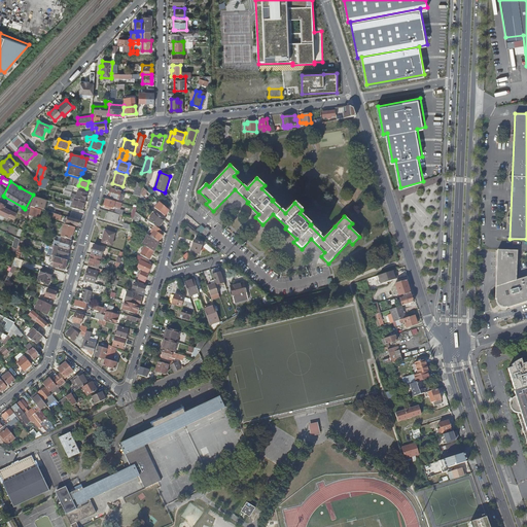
[(140,197),(143,187),(137,182),(134,195),(140,197)]
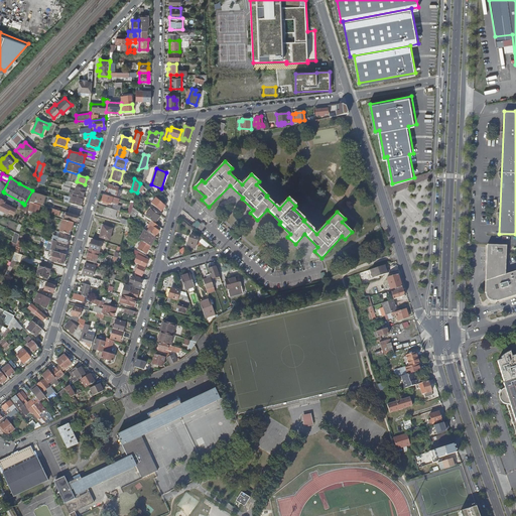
[(140,192),(144,187),(140,183),(137,192),(136,196),(139,198),(142,195),(140,192)]
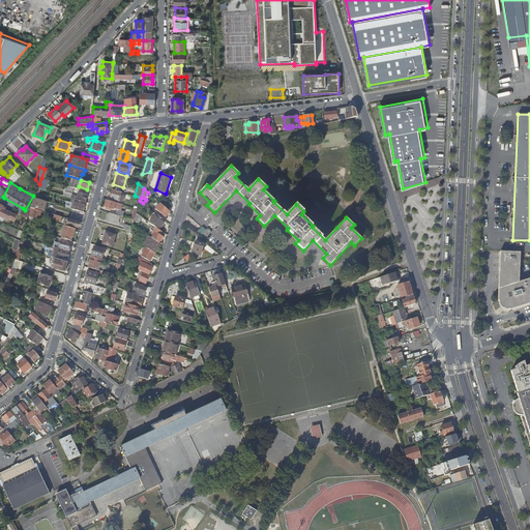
[(119,201),(122,192),(112,189),(110,198),(119,201)]
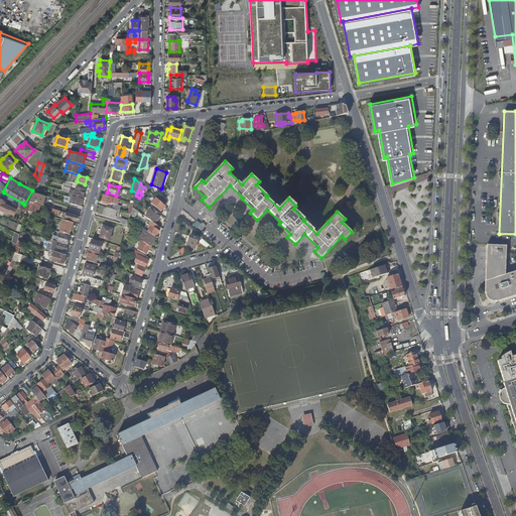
[(70,189),(69,192),(73,194),(83,197),(85,189),(76,187),(75,190),(70,189)]
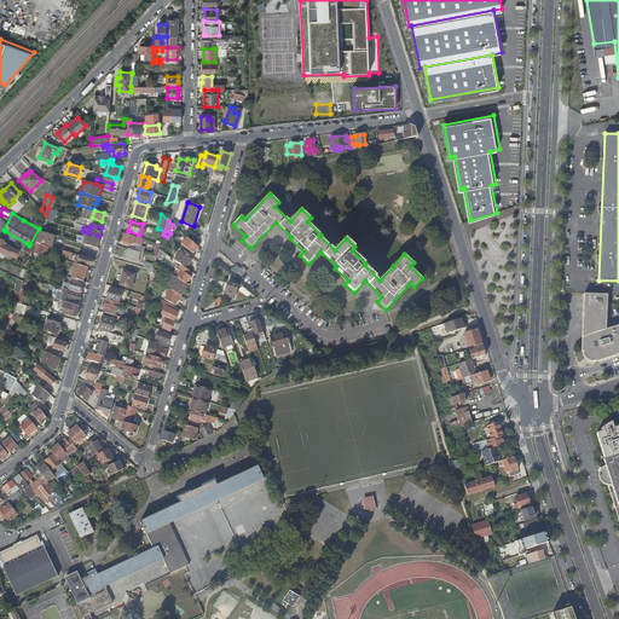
[(44,232),(41,241),(45,242),(45,244),(51,246),(53,236),(52,235),(44,232)]
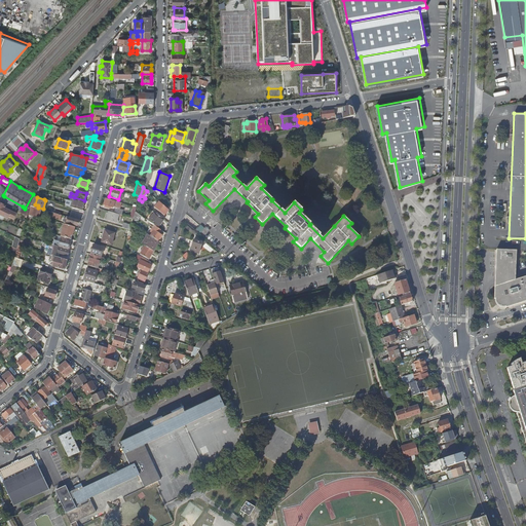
[(71,202),(70,207),(82,211),(84,200),(74,197),(73,203),(71,202)]
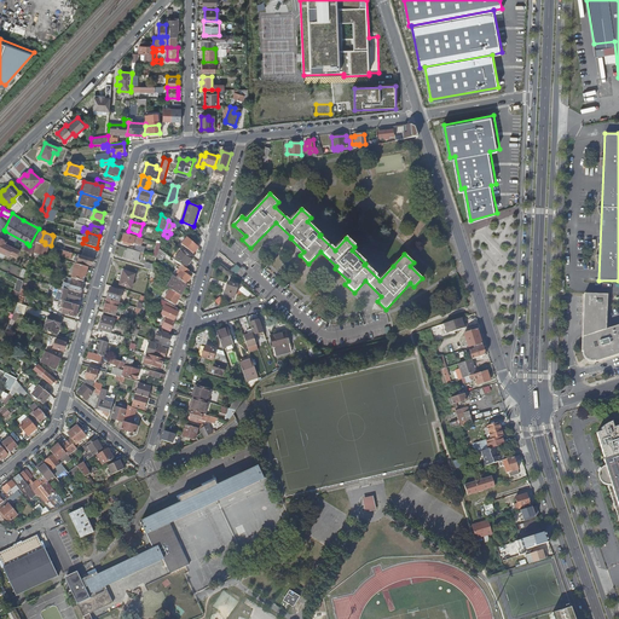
[(139,246),(142,238),(125,233),(122,242),(133,244),(136,246),(134,250),(139,252),(144,253),(145,247),(139,246)]
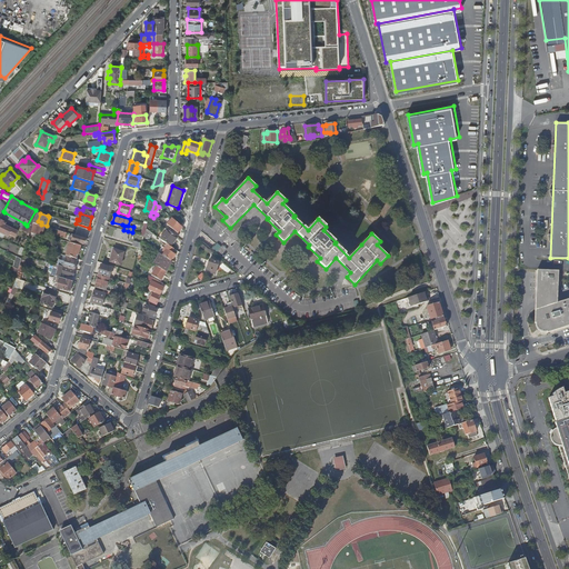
[(179,231),(182,228),(172,219),(169,222),(179,231)]
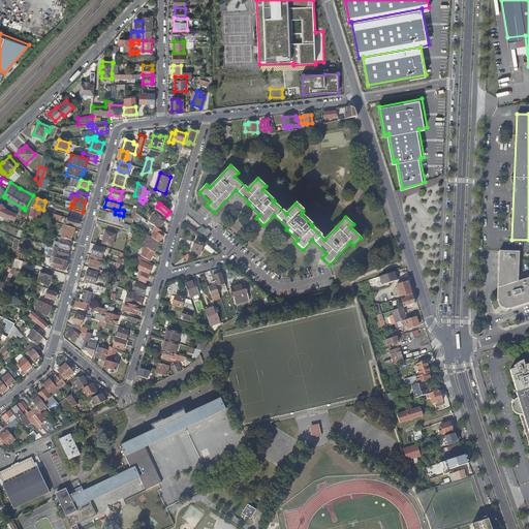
[(0,205),(0,219),(3,221),(4,218),(14,222),(19,213),(0,205)]
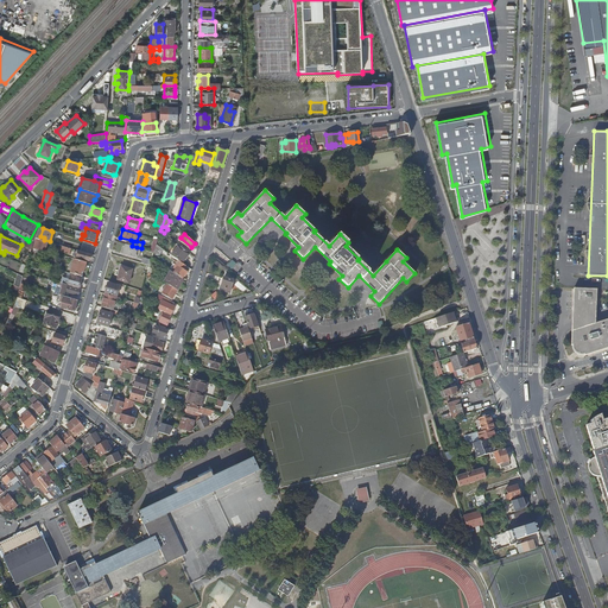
[(36,239),(32,249),(35,251),(35,249),(44,252),(46,244),(39,241),(40,240),(39,240),(36,239)]
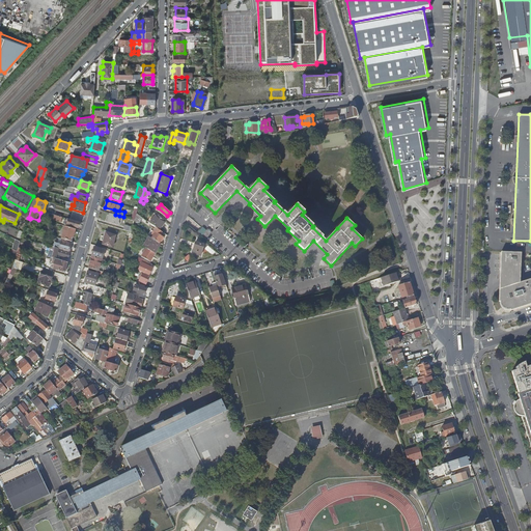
[(117,224),(119,216),(115,215),(110,214),(108,222),(117,224)]
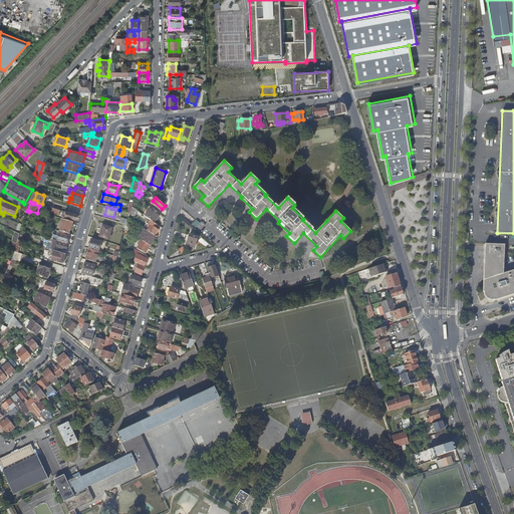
[(154,222),(160,214),(151,207),(145,216),(151,220),(154,222)]
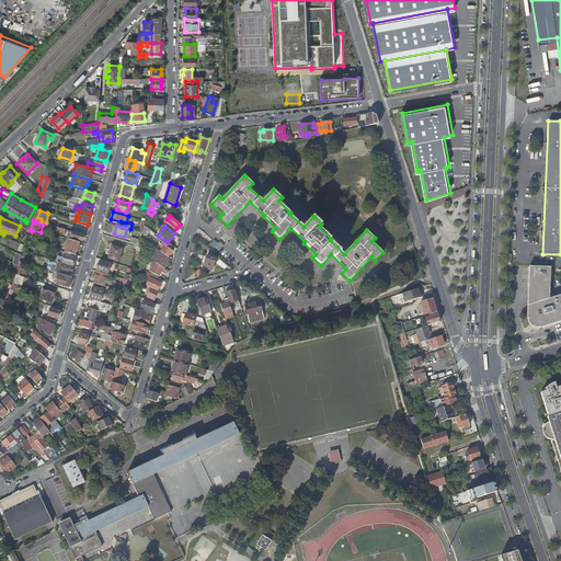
[(82,241),(84,235),(72,231),(70,238),(82,241)]
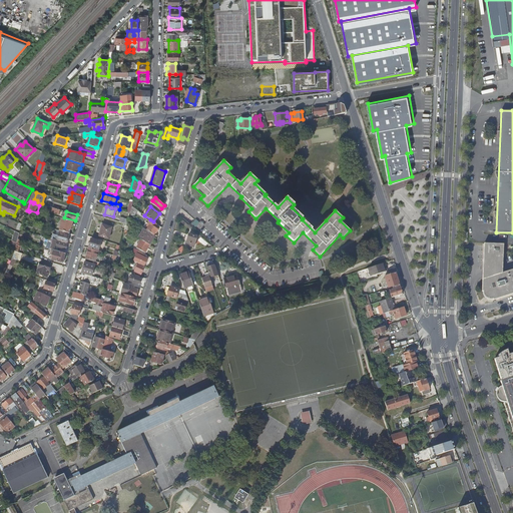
[(154,227),(156,224),(153,221),(150,219),(147,223),(150,224),(146,229),(154,234),(157,229),(154,227)]
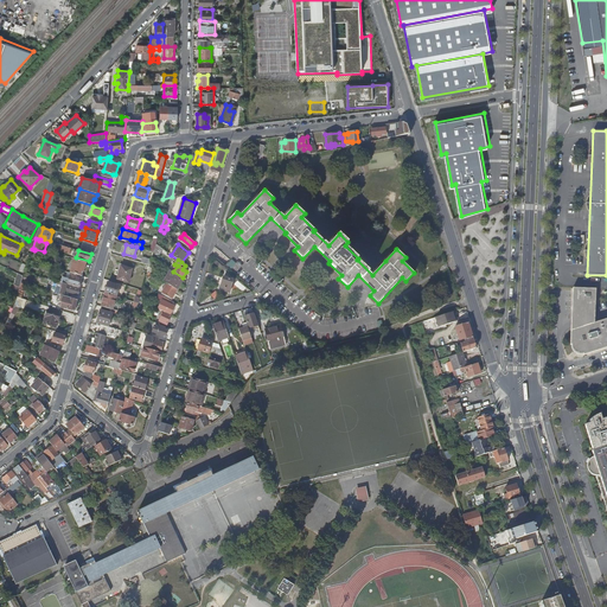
[(228,264),(232,269),(237,264),(232,260),(228,264)]
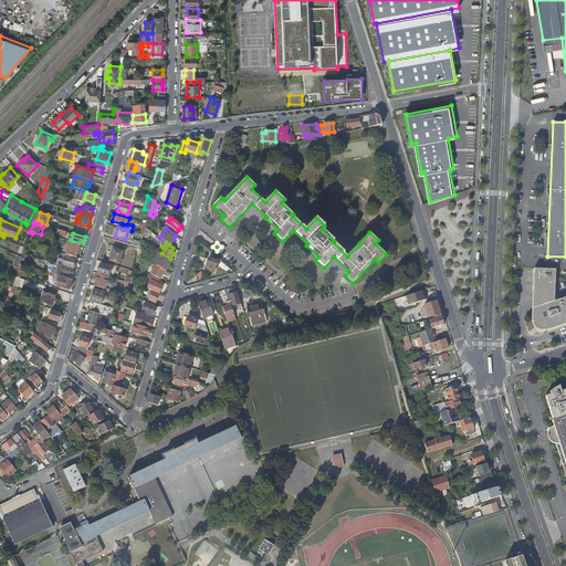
[(73,257),(74,257),(76,252),(77,252),(80,247),(69,244),(65,254),(66,254),(73,257)]
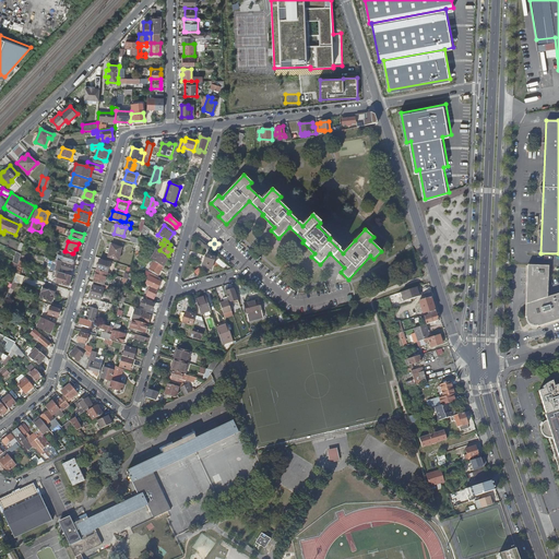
[(118,260),(121,251),(110,248),(107,257),(118,260)]
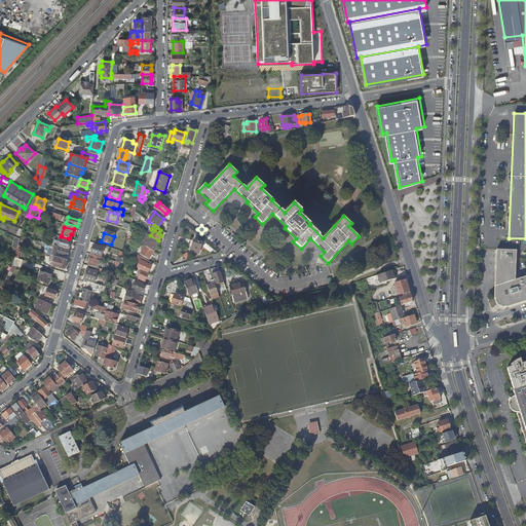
[(153,251),(158,240),(150,235),(148,234),(147,234),(142,243),(145,246),(153,251)]
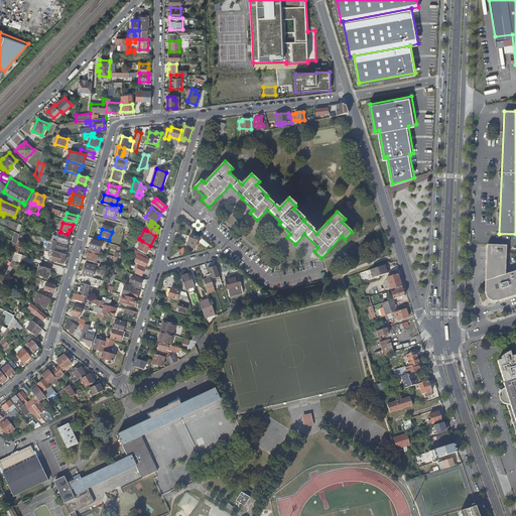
[(57,242),(67,245),(70,237),(66,236),(67,234),(60,232),(59,235),(57,242)]
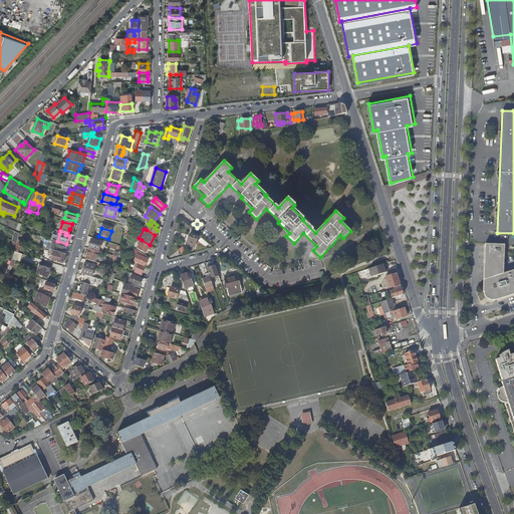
[(195,246),(198,237),(190,234),(187,243),(195,246)]
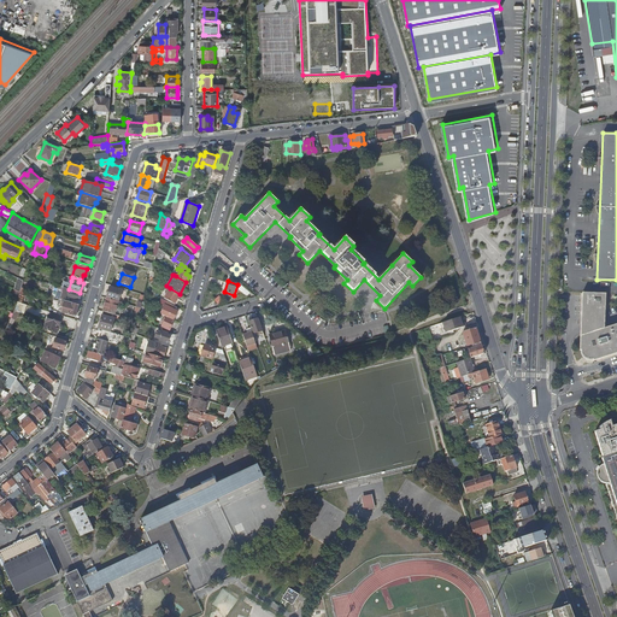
[(247,297),(251,293),(241,286),(239,289),(247,297)]
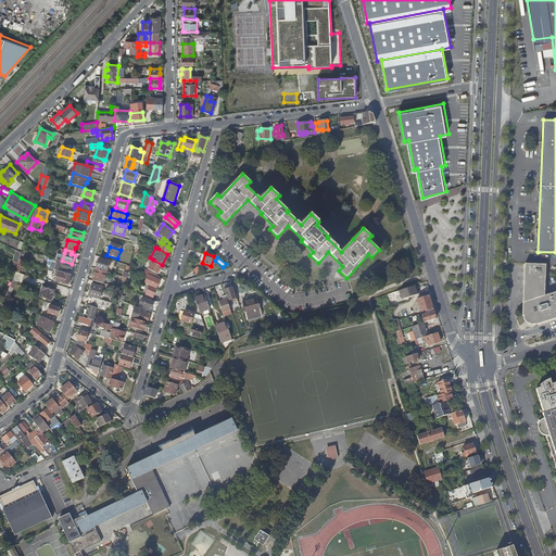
[(105,261),(99,258),(96,268),(102,269),(106,270),(109,262),(105,261)]
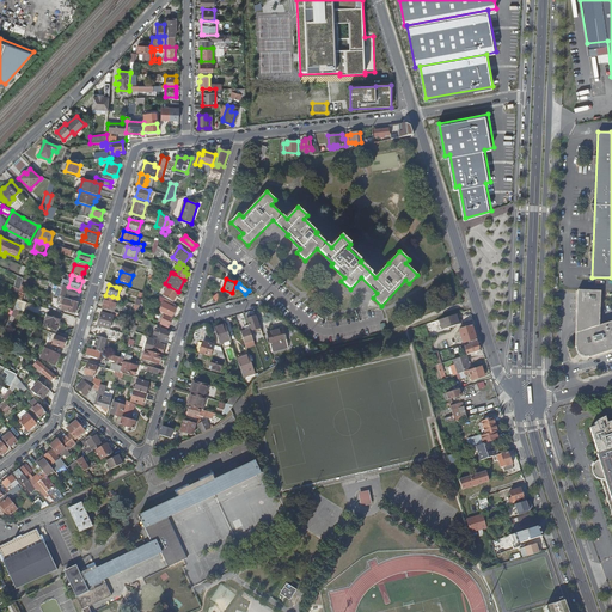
[(62,298),(65,298),(66,293),(79,298),(80,292),(67,288),(68,287),(63,286),(60,297),(62,298)]
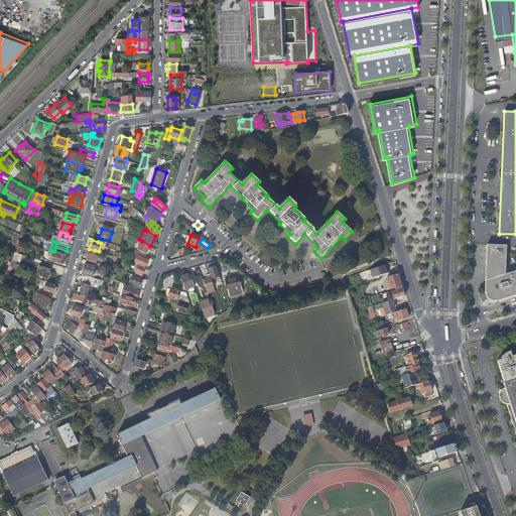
[(146,254),(150,246),(142,241),(137,249),(146,254)]
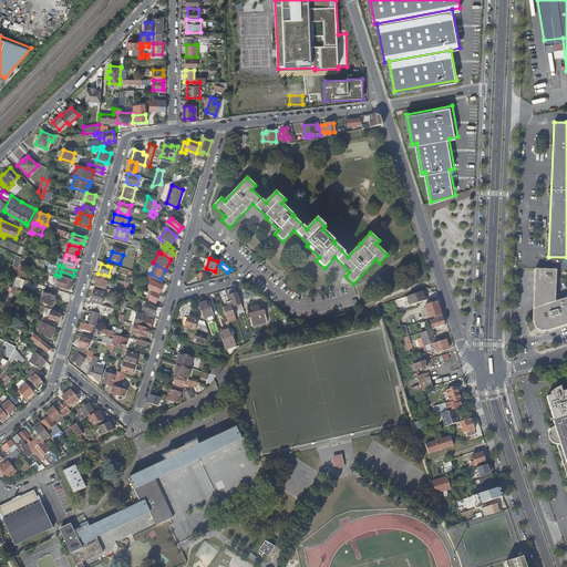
[(556,269),(535,268),(533,321),(535,321),(535,322),(535,323),(536,323),(536,325),(536,326),(536,327),(537,327),(537,328),(538,329),(539,329),(539,330),(540,330),(542,330),(543,331),(544,331),(545,331),(546,330),(547,331),(566,325),(566,297),(555,301),(556,269)]
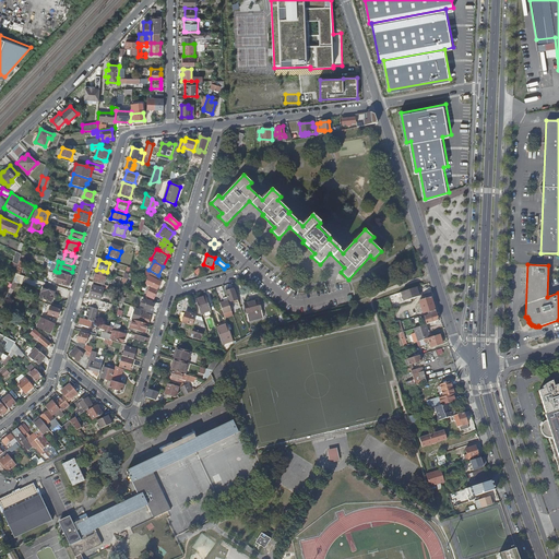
[(104,285),(107,273),(97,271),(94,282),(104,285)]
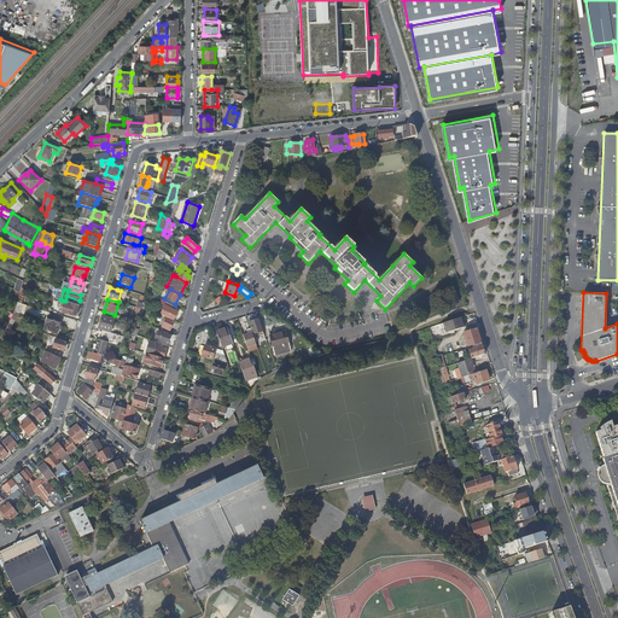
[(76,316),(79,305),(69,302),(65,301),(62,313),(76,316)]
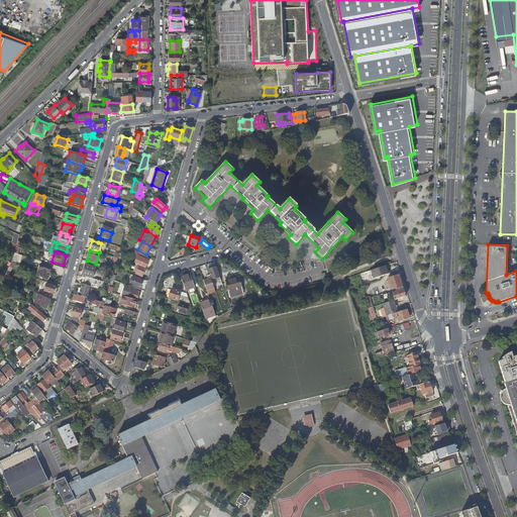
[(146,260),(147,257),(139,252),(134,263),(139,266),(145,268),(148,261),(146,260)]
